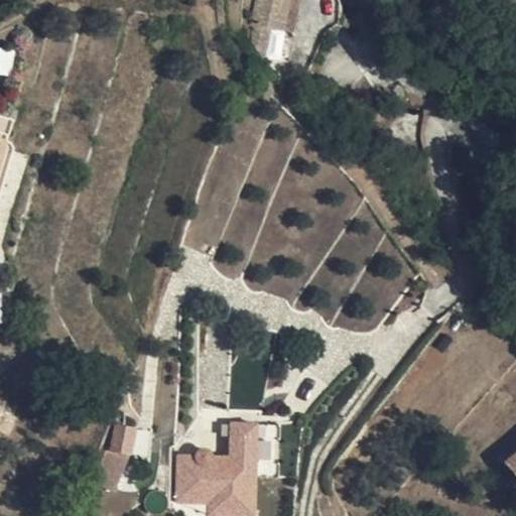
[(257,0),(252,25),(282,31),(288,0),(257,0)]
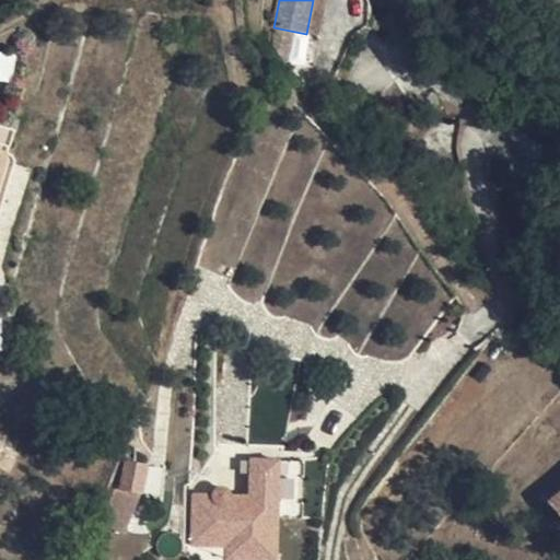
[(325,0),(313,0),(306,34),(317,36),(325,0)]
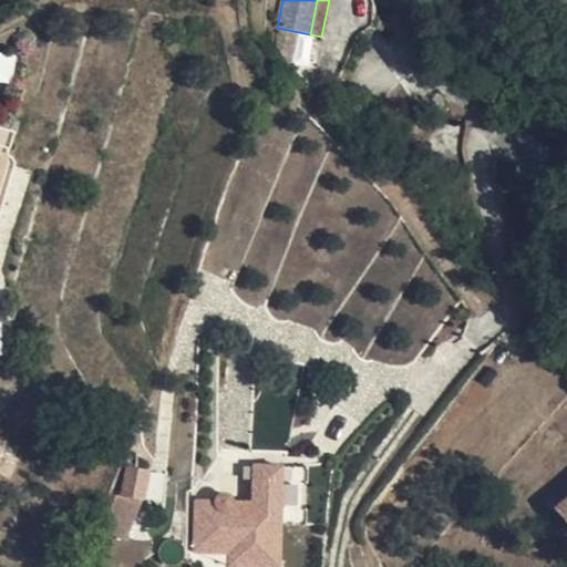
[(249,496),(193,497),(193,553),(225,553),(224,566),(281,566),(281,463),(249,463),(249,496)]
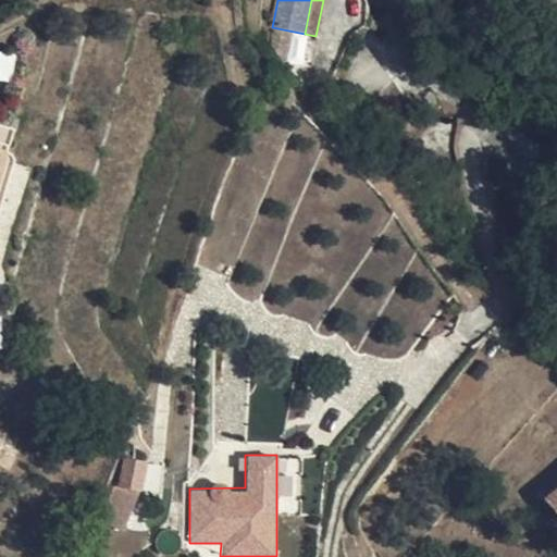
[(147,462),(125,458),(120,486),(141,491),(147,462)]
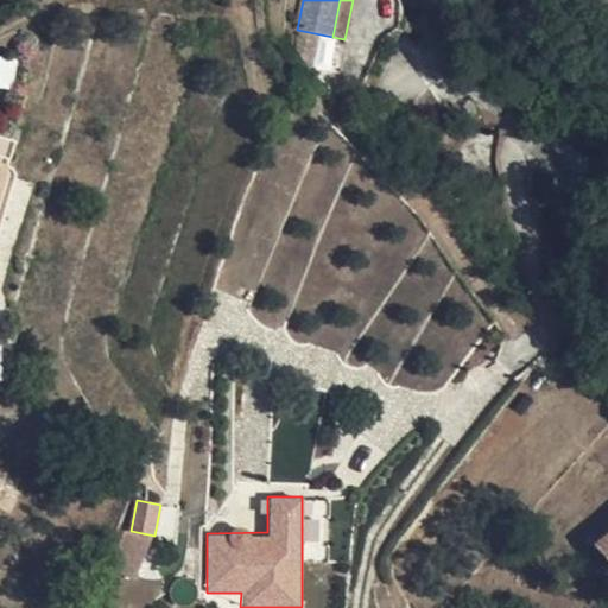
[(607,518),(591,533),(601,542),(597,544),(607,557),(607,518)]
